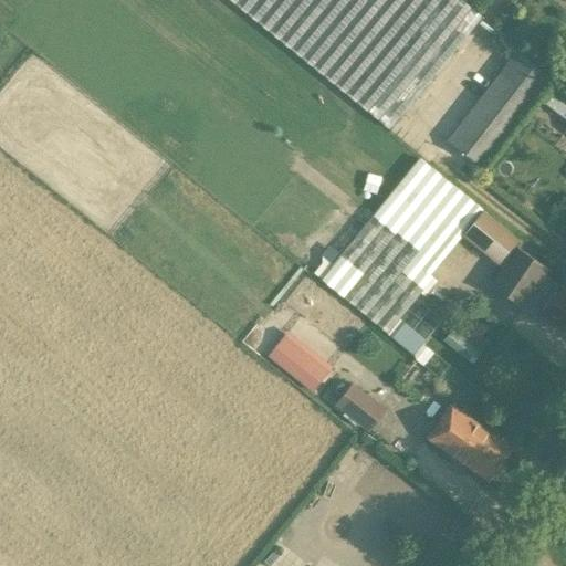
[(228,0),(239,9),(388,129),(472,28),(438,0),(228,0)]
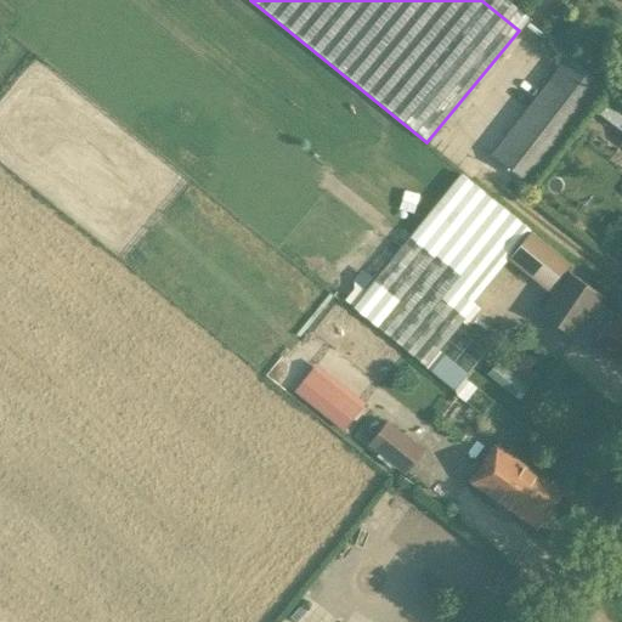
[(565,57),(490,156),(529,186),(604,88),(565,57)]
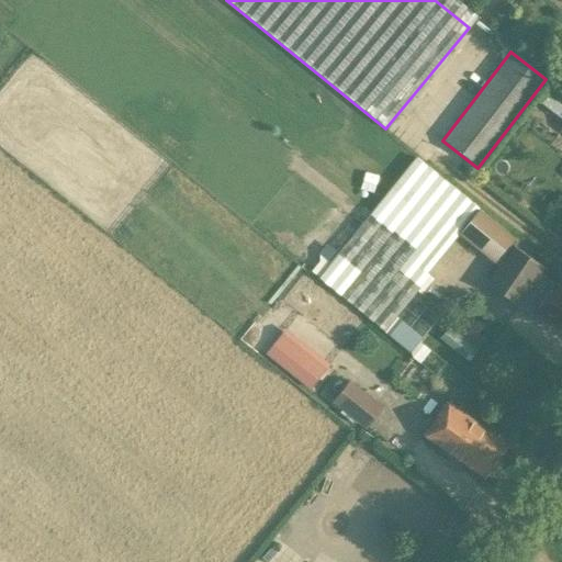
[(442,255),(460,234),(479,211),(479,210),(416,158),(318,278),(385,333),(396,317),(430,277),(427,274),(442,255)]
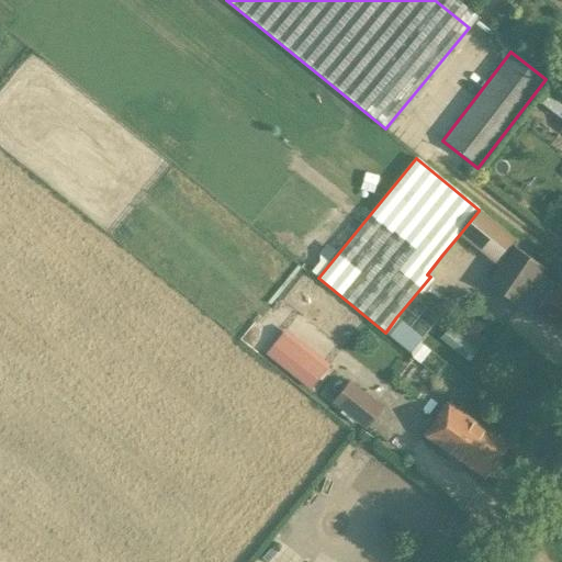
[(499,267),(514,247),(517,242),(479,211),(460,234),(499,267)]
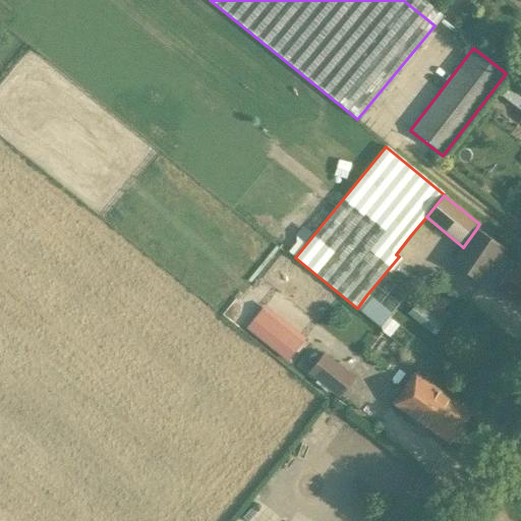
[(476,229),(463,247),(452,264),(509,302),(511,298),(520,305),(520,269),(500,254),(504,248),(476,229)]
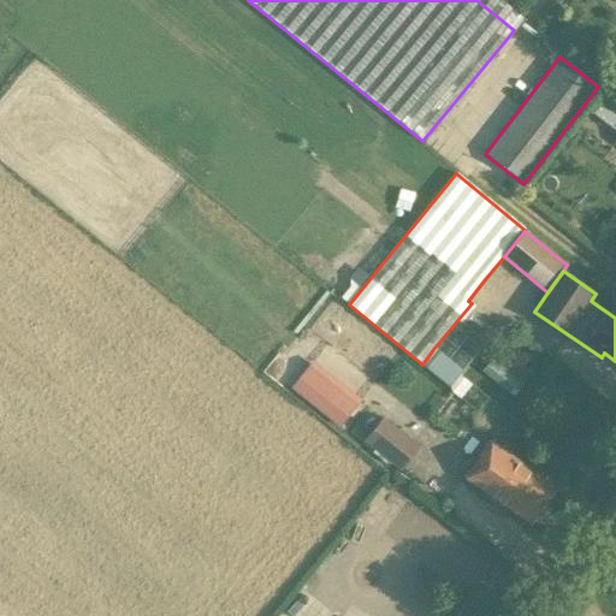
[(351,419),(367,402),(319,359),(303,375),(351,419)]
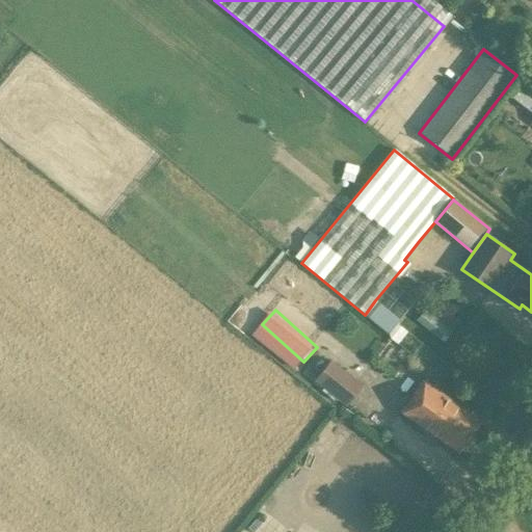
[(447,341),(455,329),(427,310),(419,321),(447,341)]
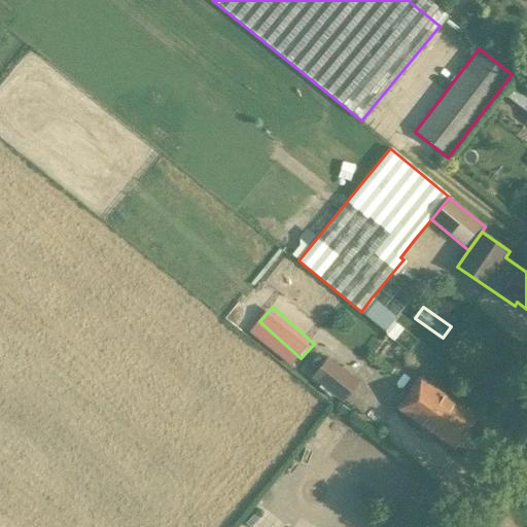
[(325,357),(310,377),(342,400),(356,381),(325,357)]
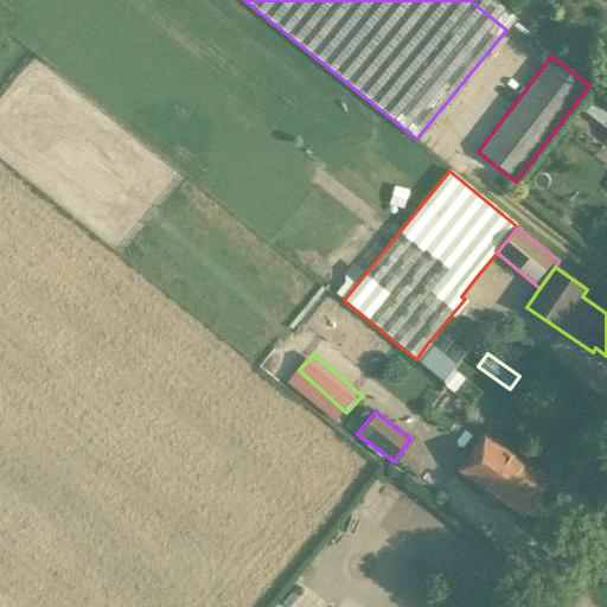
[(483,438),(459,472),(523,516),(547,481),(483,438)]
